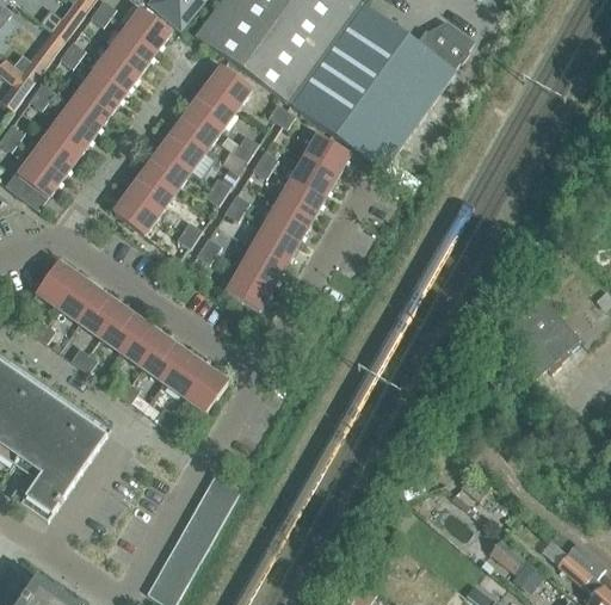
[(74,0),(73,2),(85,11),(92,0),(74,0)]
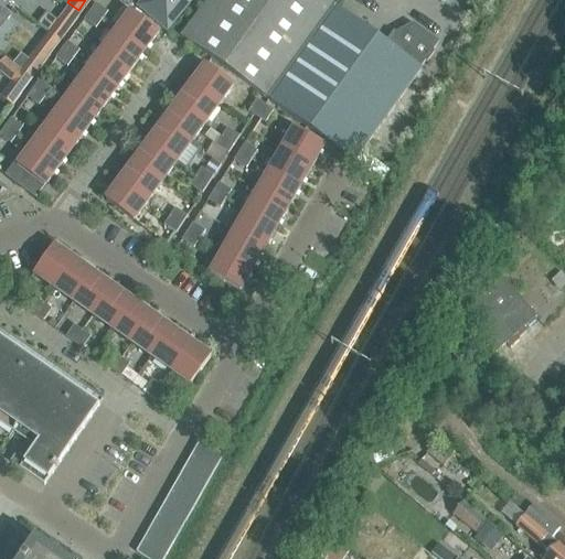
[(95,0),(88,8),(100,17),(106,9),(95,0)]
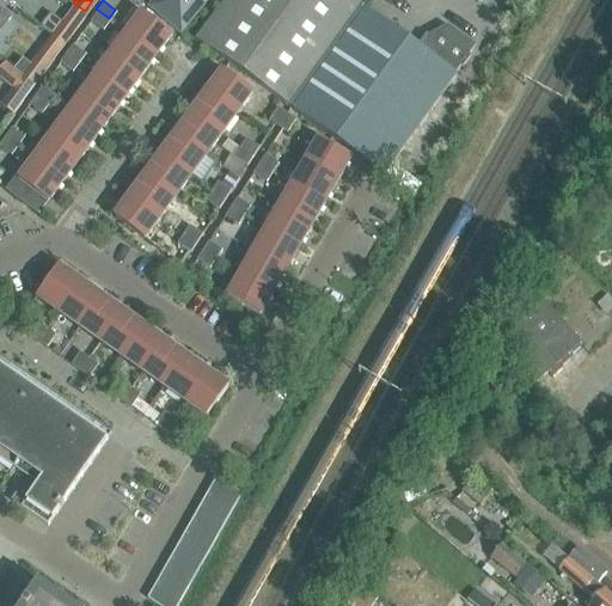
[(151,0),(148,4),(181,30),(206,0),(151,0)]
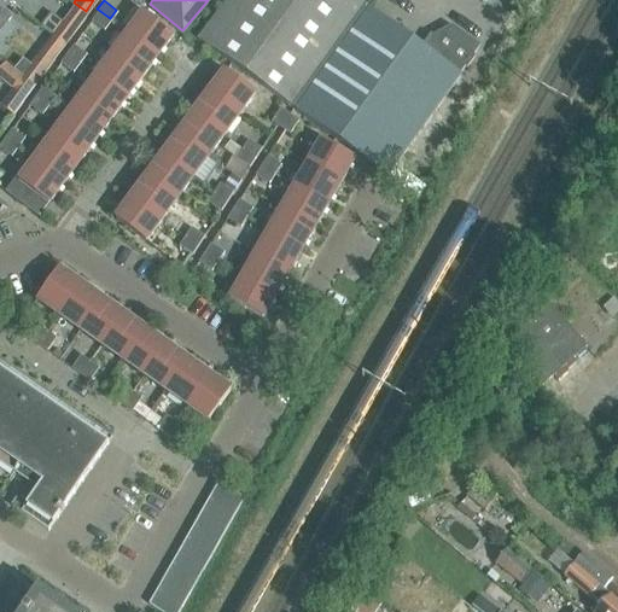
[(366,5),(360,0),(223,0),(198,36),(229,60),(261,82),(293,106),(366,5)]
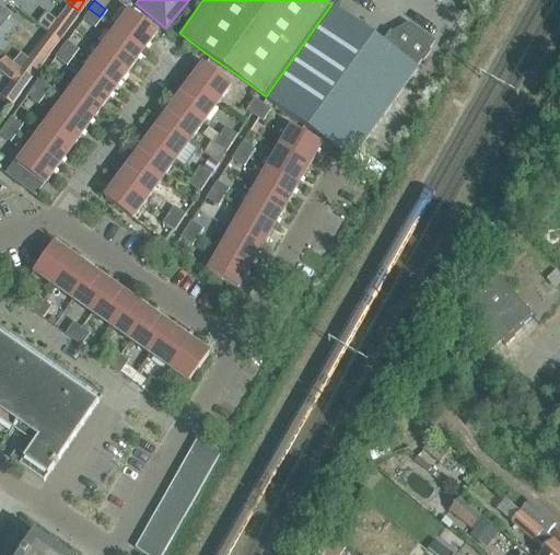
[(331,4),(266,96),(294,117),(321,137),(350,158),(417,67),(415,66),(420,58),(422,59),(429,50),(427,49),(433,41),(408,22),(392,31),(384,43),(331,4)]
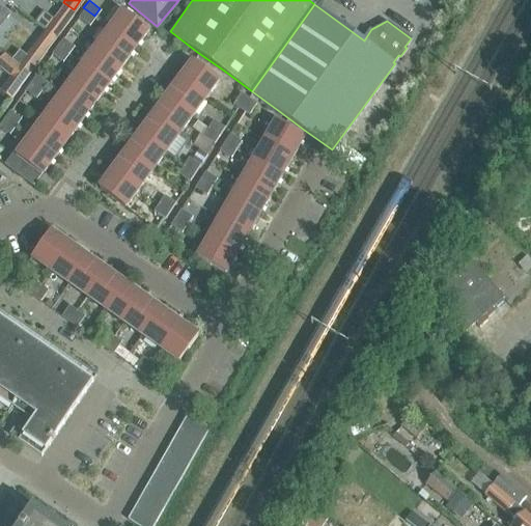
[(54,16),(43,7),(34,19),(54,33),(63,23),(54,16)]
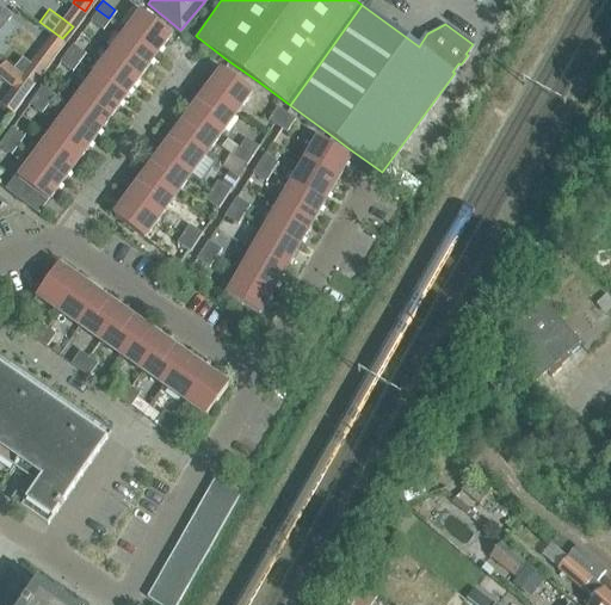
[(90,18),(102,26),(109,18),(96,8),(90,18)]
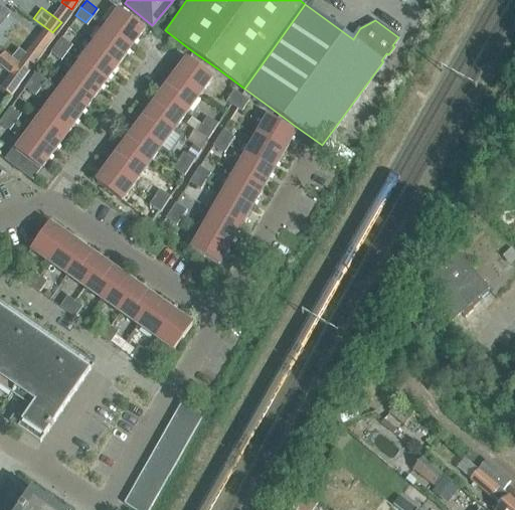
[(119,7),(106,25),(130,43),(144,25),(119,7)]
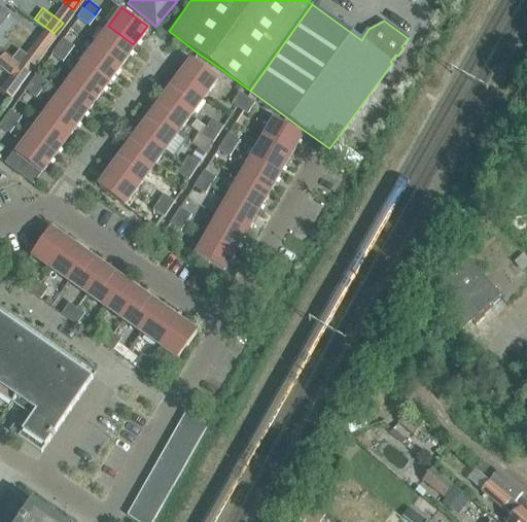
[(108,26),(96,43),(120,62),(133,44),(108,26)]
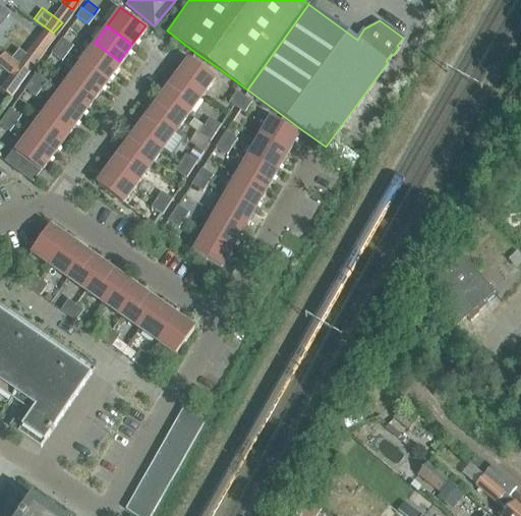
[(56,44),(66,51),(72,44),(61,36),(56,44)]
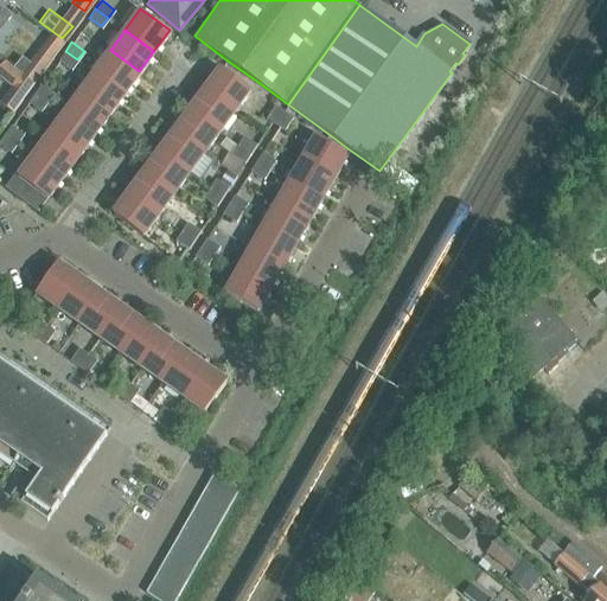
[(110,50),(94,72),(123,93),(139,71),(110,50)]
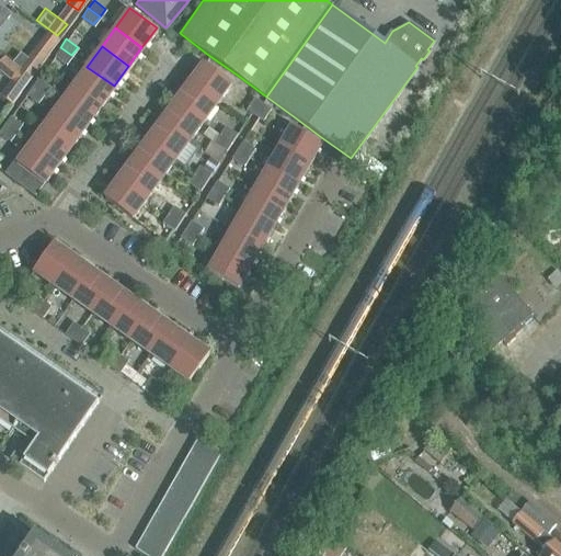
[(54,55),(66,64),(71,55),(60,47),(54,55)]
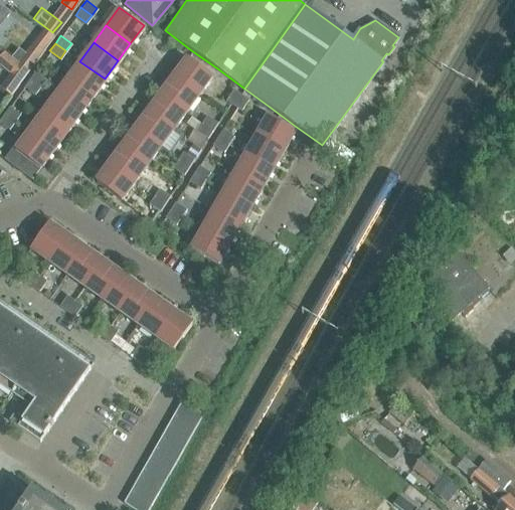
[(33,57),(24,50),(18,45),(11,55),(26,67),(33,57)]
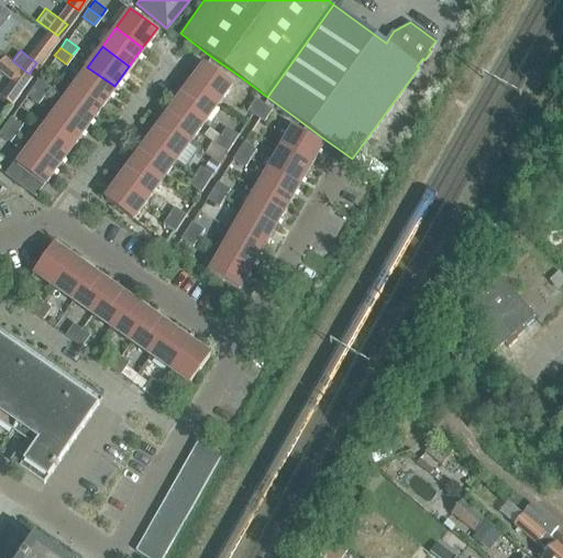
[(205,62),(190,81),(218,101),(232,83),(238,75),(209,55),(205,62)]
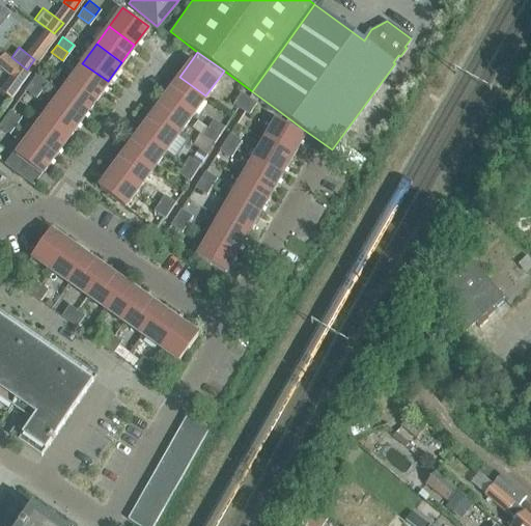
[(10,70),(1,82),(15,91),(30,72),(27,70),(11,57),(9,56),(4,64),(10,70)]
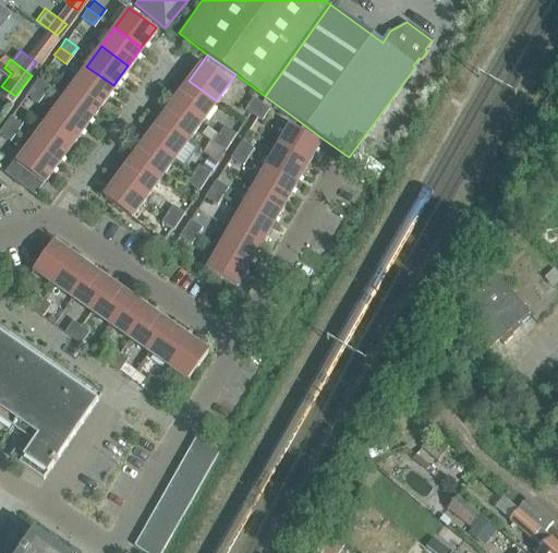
[(86,67),(73,85),(99,105),(113,85),(86,67)]
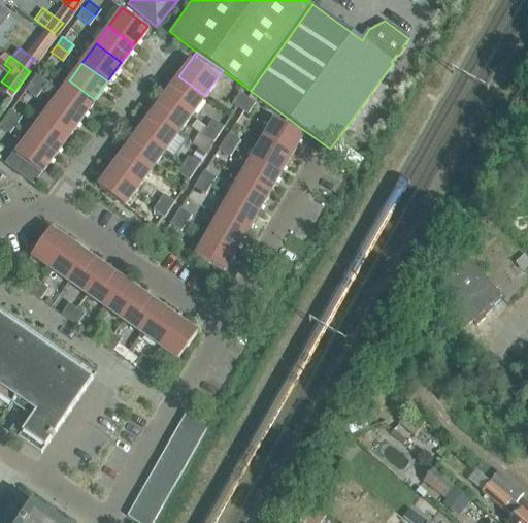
[(30,79),(41,88),(46,79),(36,72),(30,79)]
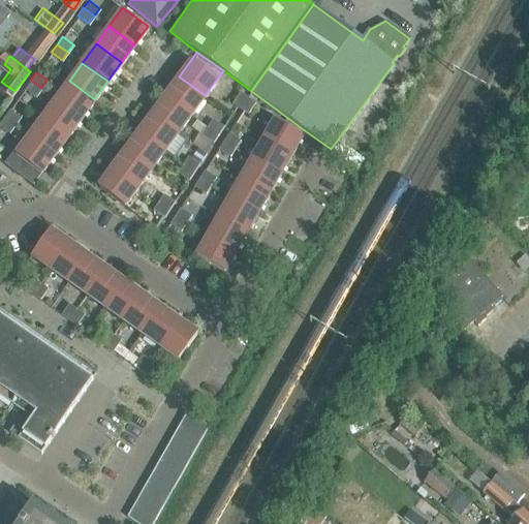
[(179,76),(165,94),(191,114),(205,95),(179,76)]
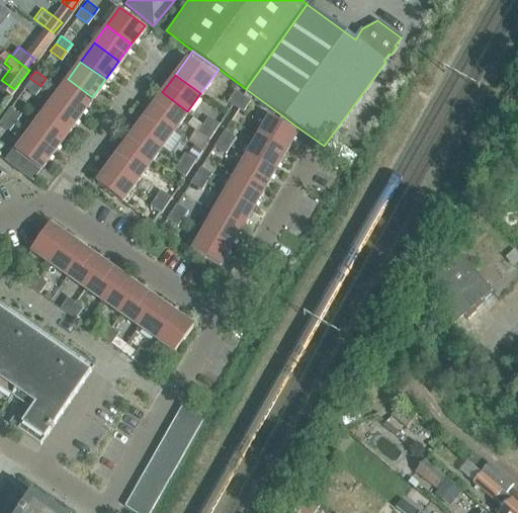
[(24,86),(35,93),(40,86),(29,78),(24,86)]
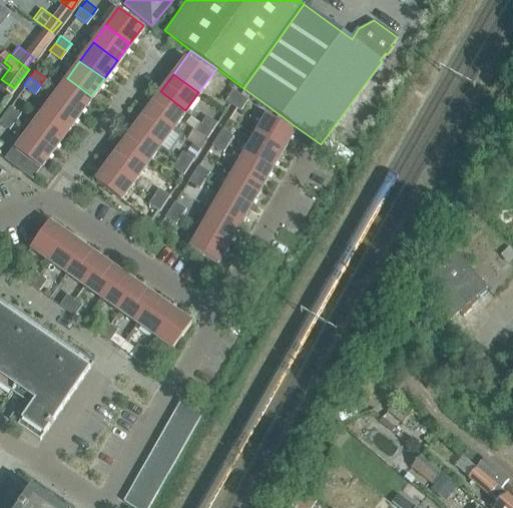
[(67,78),(53,96),(78,114),(91,96),(67,78)]
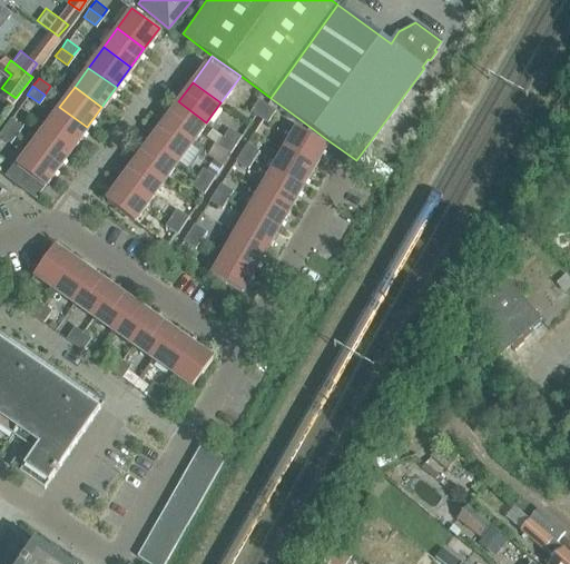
[(257,98),(251,109),(258,115),(266,104),(257,98)]
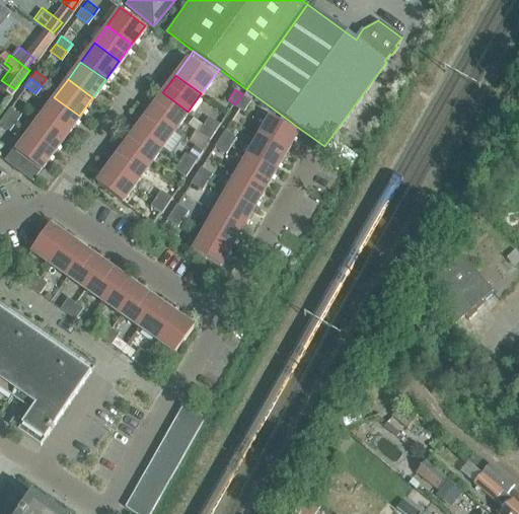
[(162,92),(149,109),(175,129),(188,112),(162,92)]
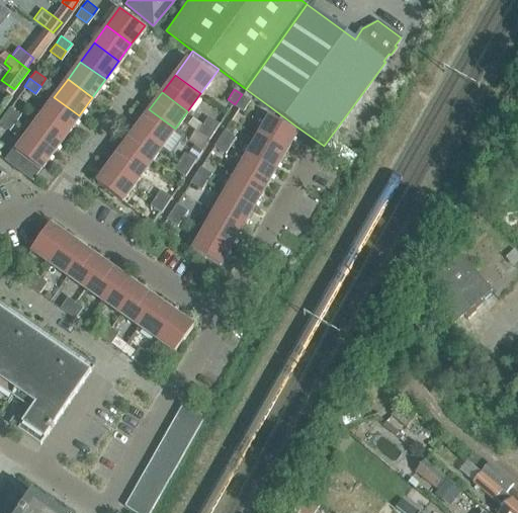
[(249,99),(242,94),(235,104),(243,109),(249,99)]
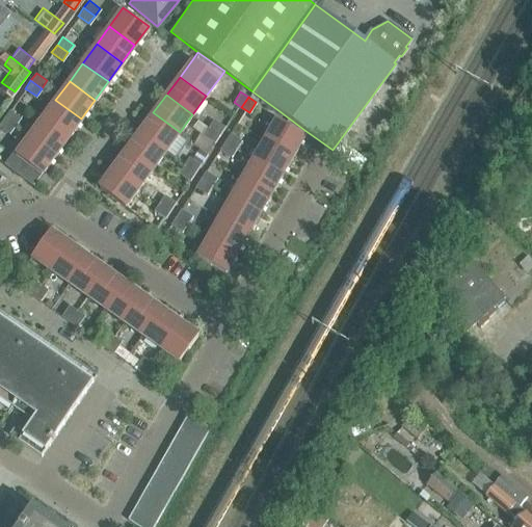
[(55,100),(44,116),(69,135),(81,119),(55,100)]
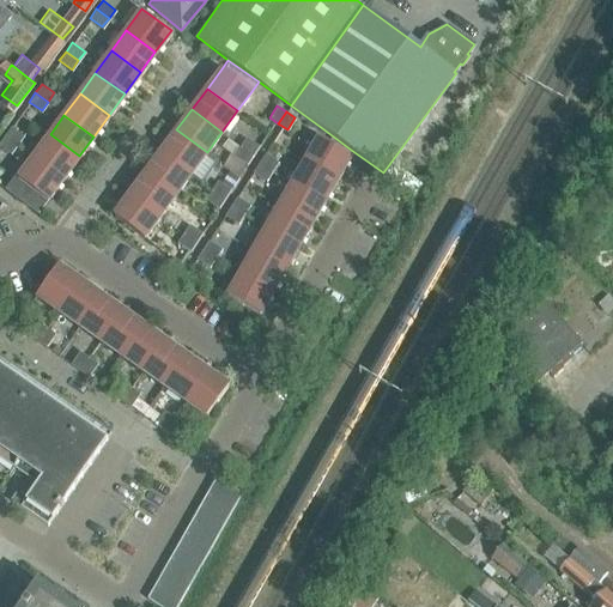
[(5,134),(17,144),(23,135),(11,126),(5,134)]
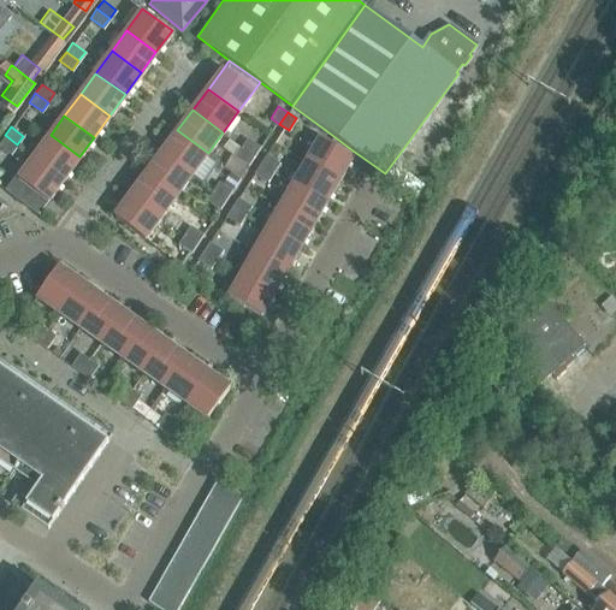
[(320,136),(307,160),(339,178),(353,155),(351,154),(353,150),(324,129),(320,136)]
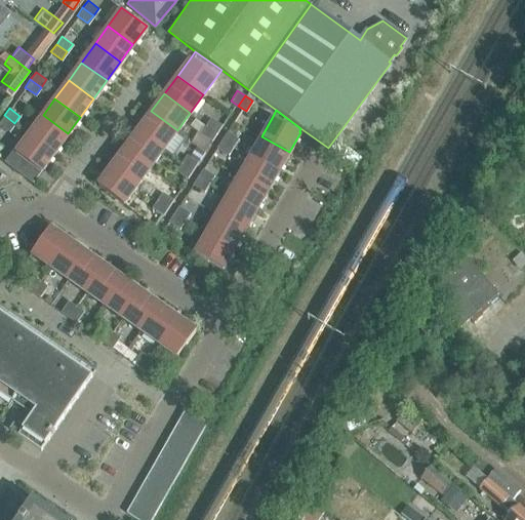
[(151,111),(138,128),(164,148),(177,130),(151,111)]
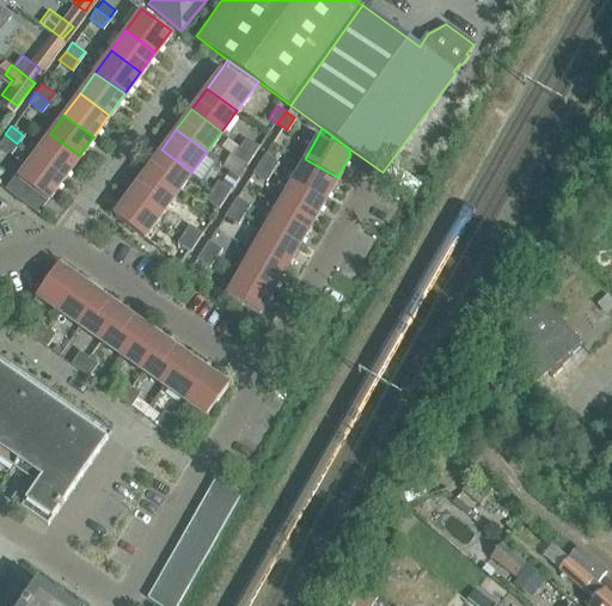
[(0,140),(0,144),(11,152),(17,144),(5,134),(0,140)]
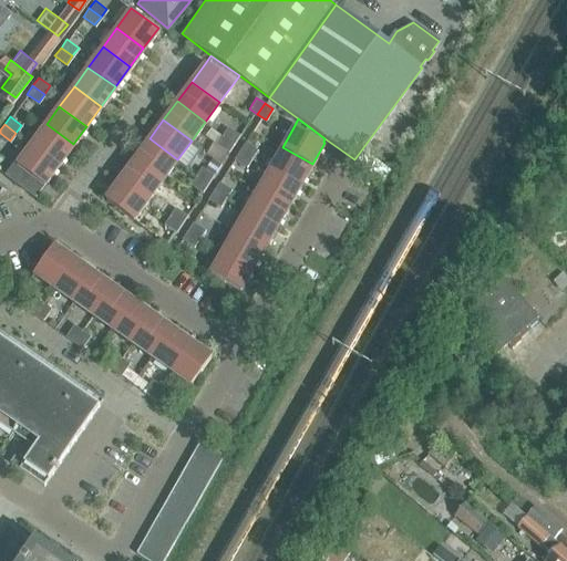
[(47,124),(31,144),(59,164),(73,144),(47,124)]
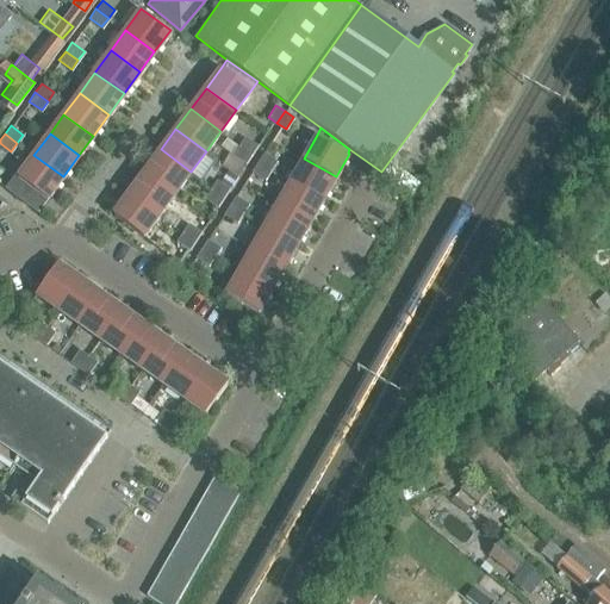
[(259,143),(246,135),(240,144),(251,153),(259,143)]
